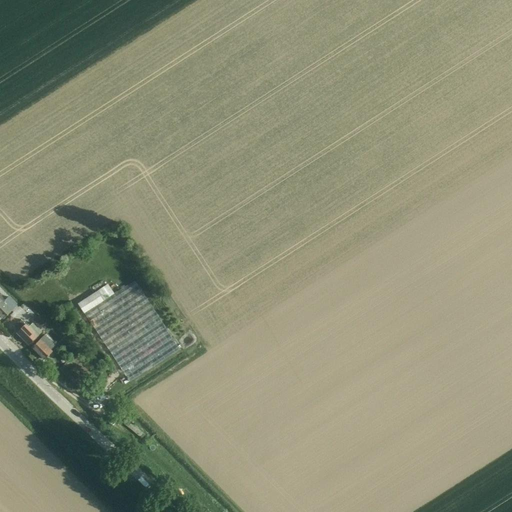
[(104,300),(84,313),(129,382),(179,349),(134,280),(105,300),(104,300)]
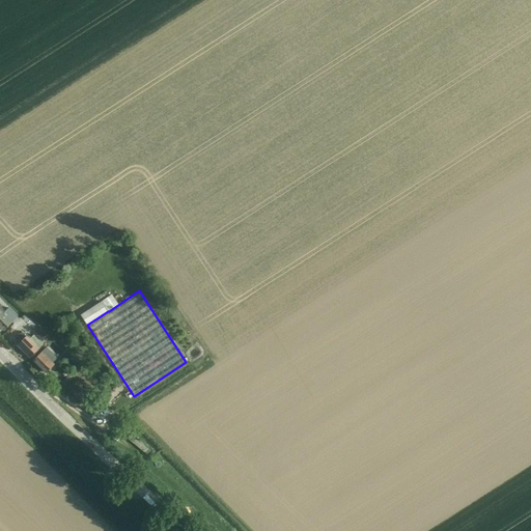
[(81,314),(80,315),(87,325),(108,311),(102,301),(81,314)]
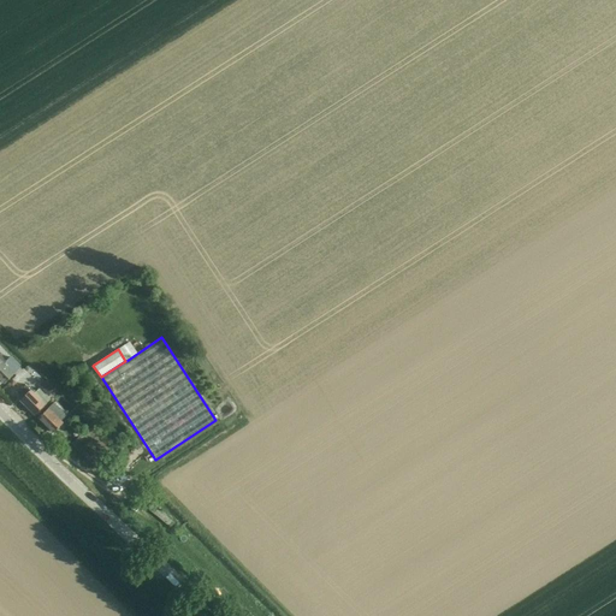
[(0,378),(4,383),(15,372),(21,367),(11,357),(10,356),(6,361),(0,355),(0,378)]
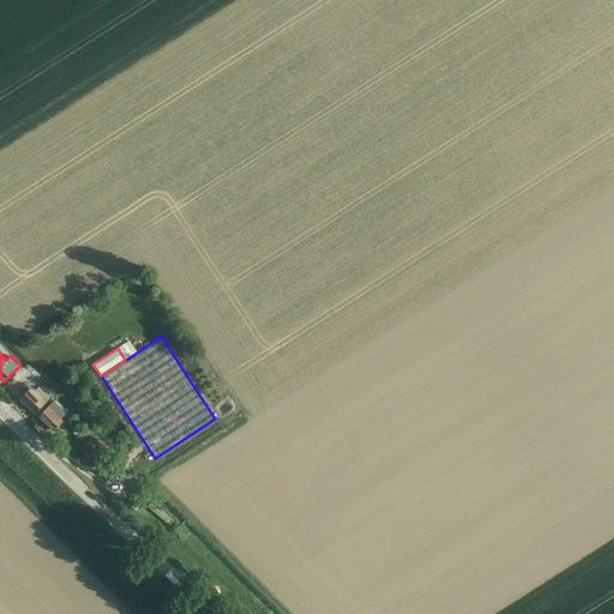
[(43,384),(42,384),(49,392),(50,391),(54,387),(47,379),(43,384)]
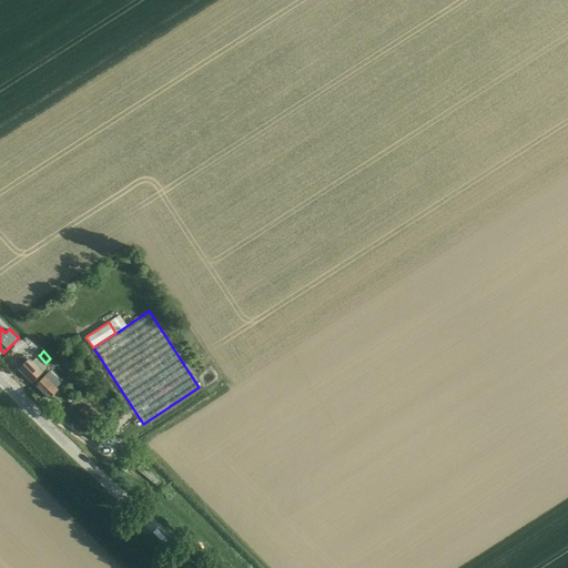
[(31,363),(24,355),(18,362),(21,366),(18,368),(32,383),(41,373),(46,368),(36,358),(31,363)]
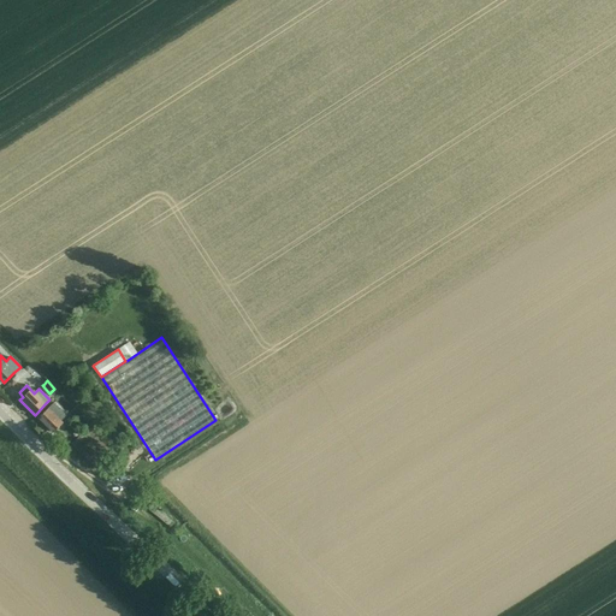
[(53,433),(63,424),(60,421),(66,416),(53,403),(37,418),(53,433)]
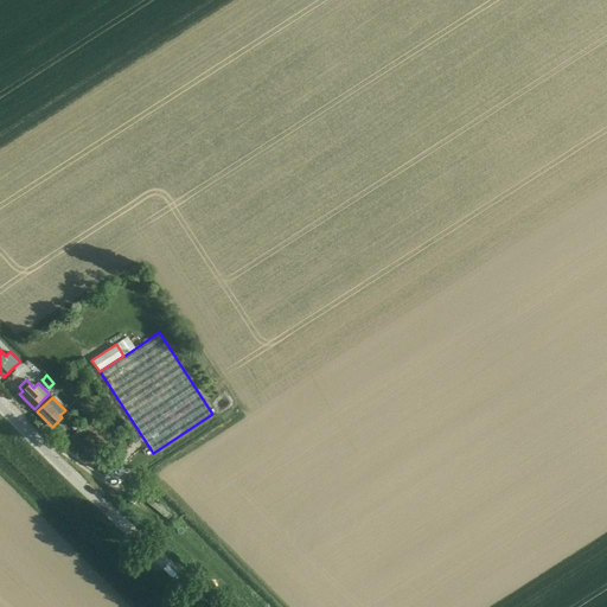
[(83,426),(71,436),(96,462),(107,452),(83,426)]
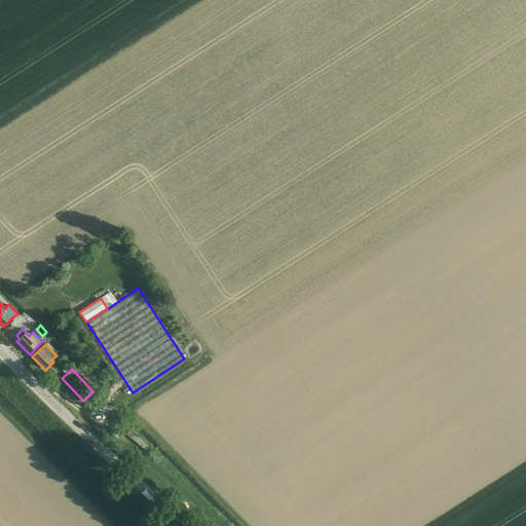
All buildings are outlined.
